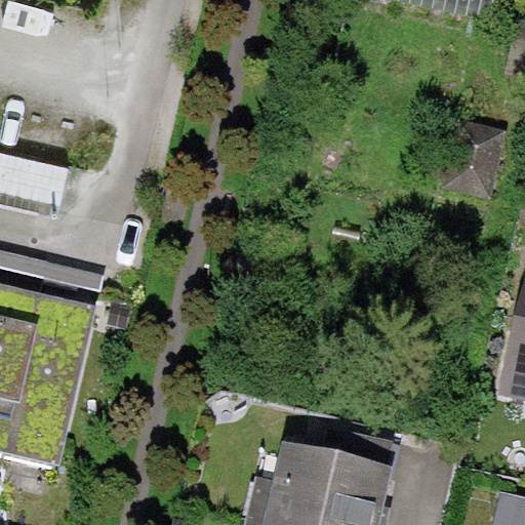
[(385,0),(490,23),(494,0),(385,0)]
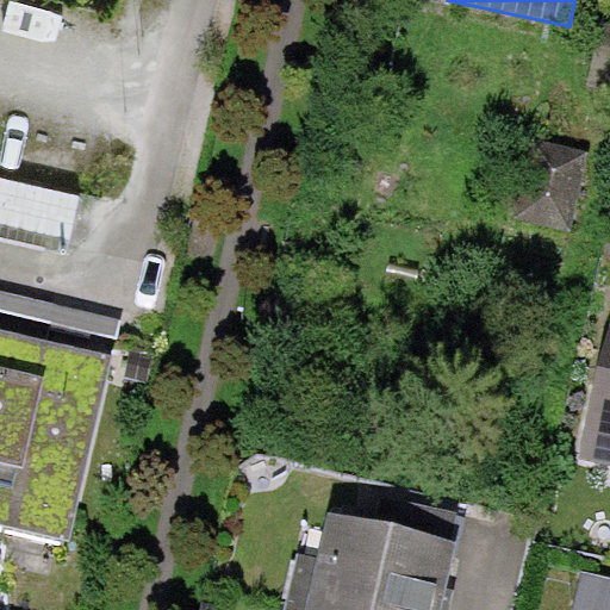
[(590,151),(536,138),(518,217),(572,230),(590,151)]
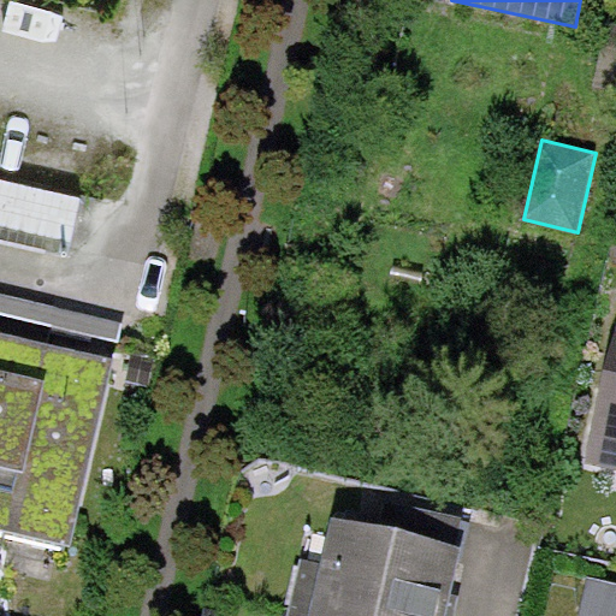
[(123,323),(0,292),(0,314),(118,343),(123,323)]
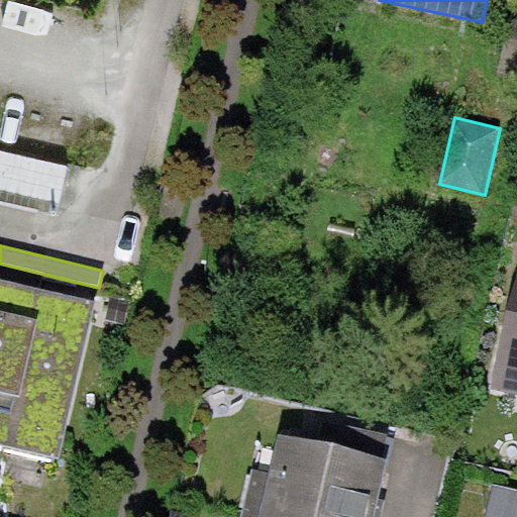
[(516,274),(491,387),(516,392),(516,274)]
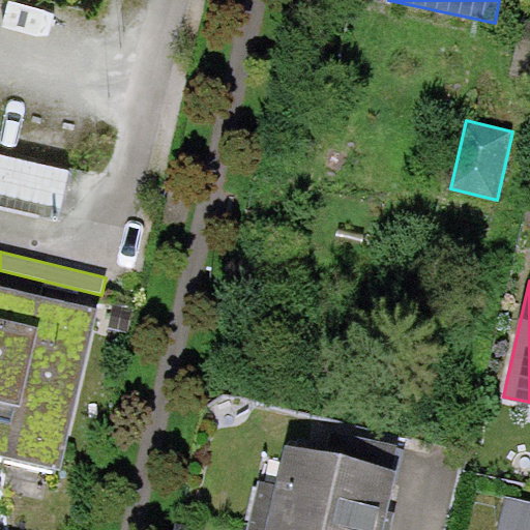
[(20,292),(0,288),(0,458),(8,461),(46,298),(20,292)]
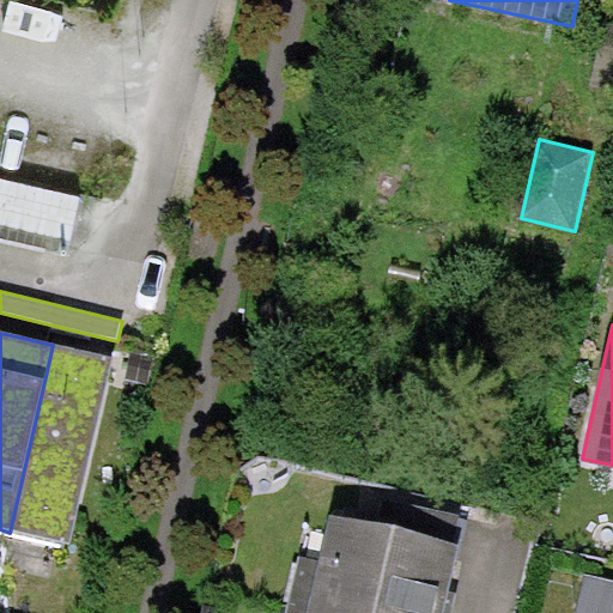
[(83,352),(53,345),(10,533),(68,546),(111,359),(83,352)]
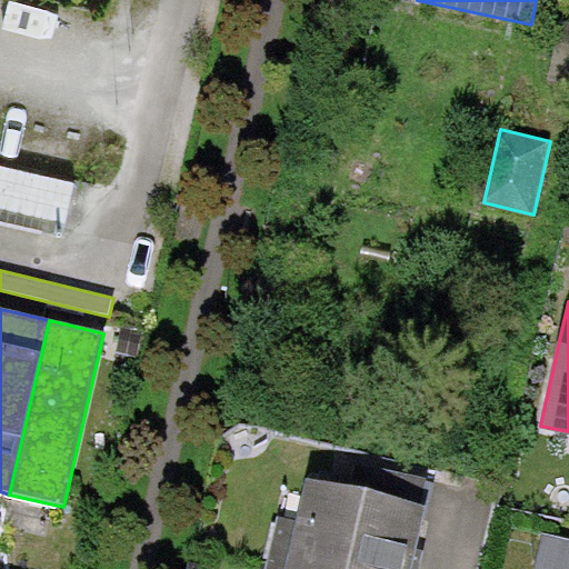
[(359,460),(352,488),(421,503),(428,477),(359,460)]
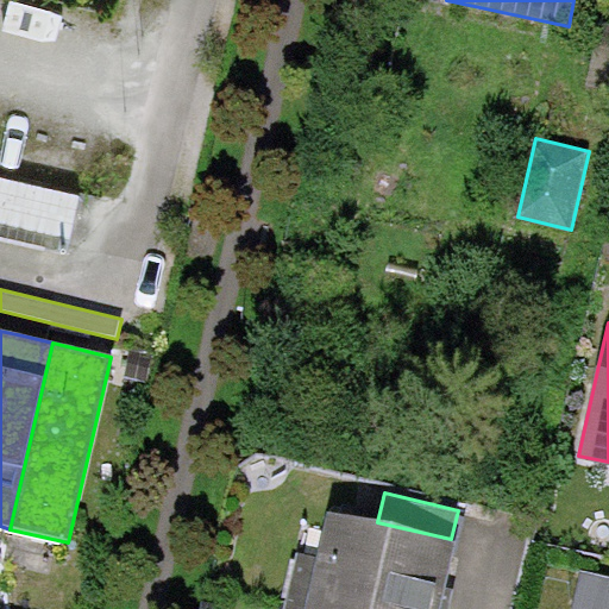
[(297,551),(287,598),(333,608),(449,608),(454,589),(446,586),(457,540),(451,539),(377,522),(330,510),(319,557),(297,551)]
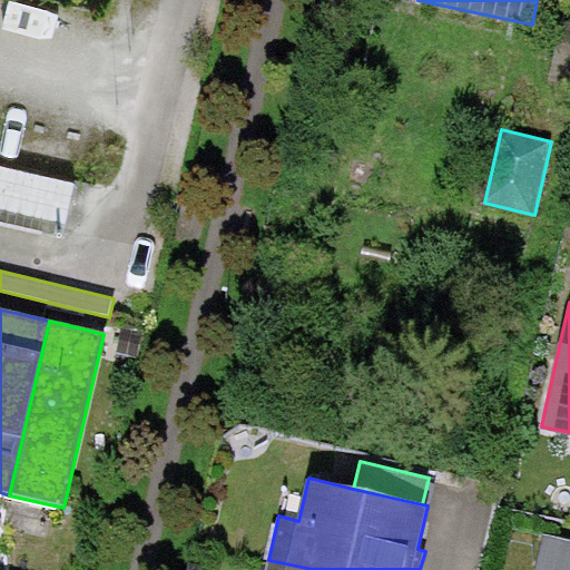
[(569,569),(569,539),(543,532),(534,569),(569,569)]
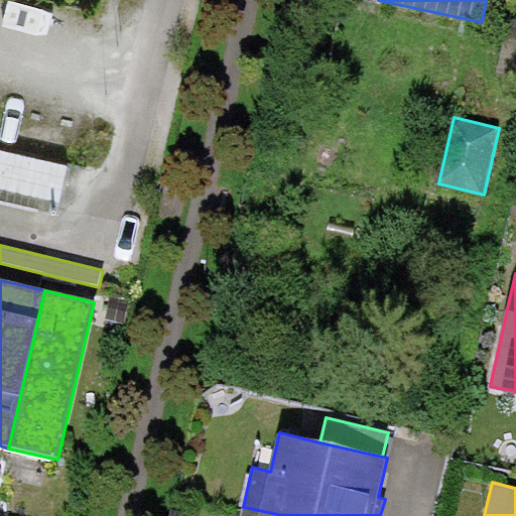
[(282,515),(243,507),(240,515),(282,515)]
